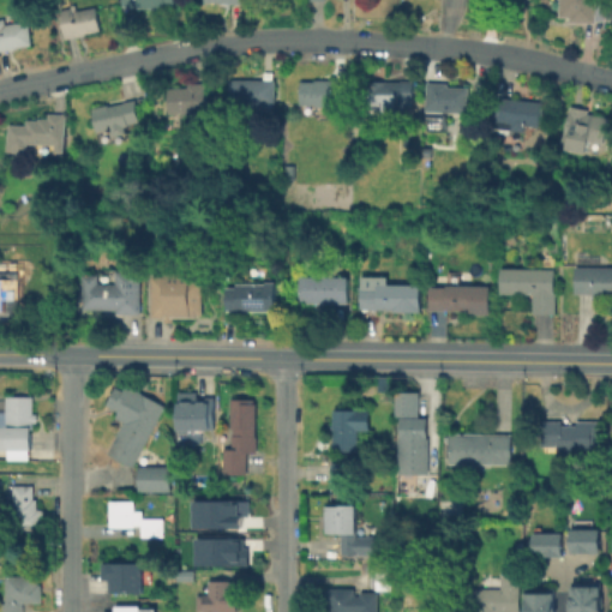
[(174,0),(174,7),(163,7),(163,10),(135,10),(135,9),(121,9),(121,0),(174,0)]
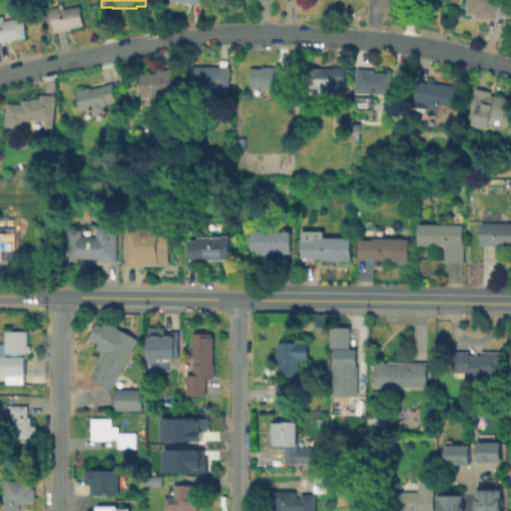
[(503,0),(503,19),(495,19),(495,20),(474,20),(474,15),(465,15),(465,0),(503,0)]
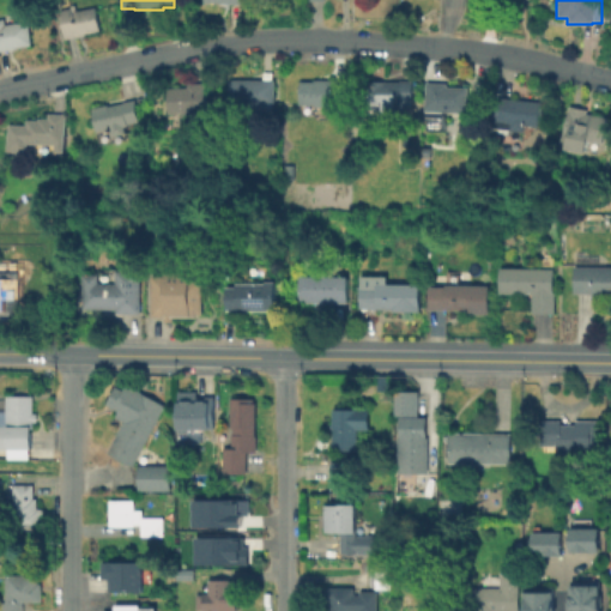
[(73,6),(76,13),(95,8),(101,32),(65,42),(56,11),(73,6)]
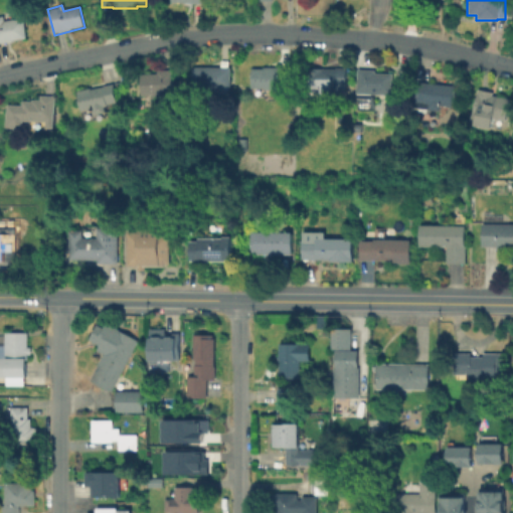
[(0,17),(3,17),(4,22),(22,19),(25,39),(12,41),(13,42),(0,44),(0,17)]
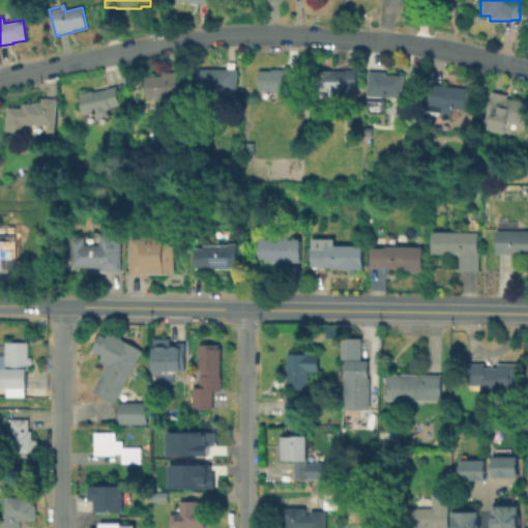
[(234,69),(235,90),(225,90),(225,92),(222,92),(222,98),(208,98),(208,92),(196,92),(196,70),(234,69)]
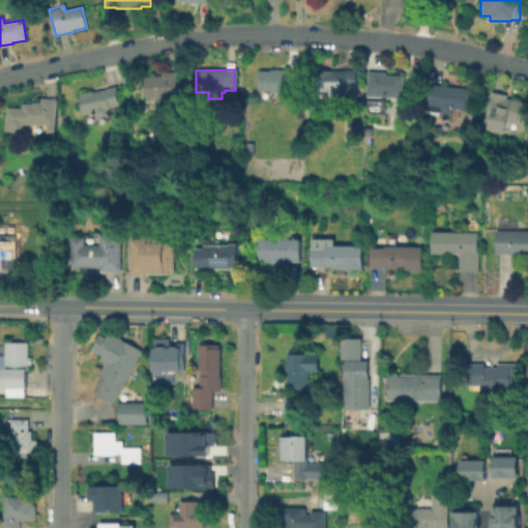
[(295,70),(294,92),(271,93),(271,91),(258,91),(258,71),(269,71),(269,70),(295,70)]
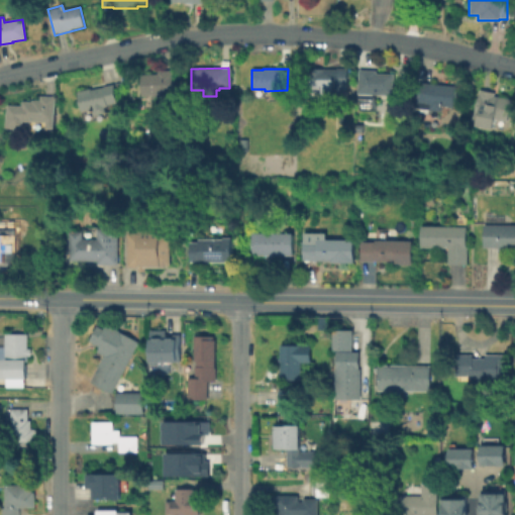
[(331,93),(331,95),(321,95),(321,89),(309,89),(309,70),(345,69),(346,93),(331,93)]
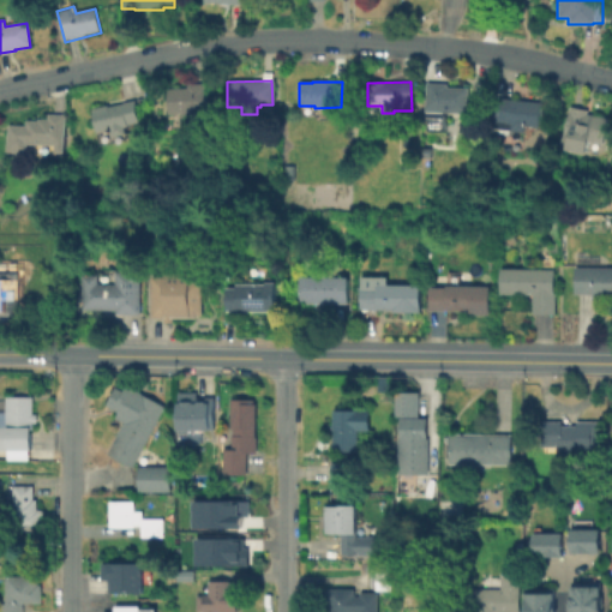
[(203,90),(204,111),(205,111),(205,118),(181,119),(181,114),(167,115),(166,89),(186,89),(186,85),(204,84),(204,90),(203,90)]
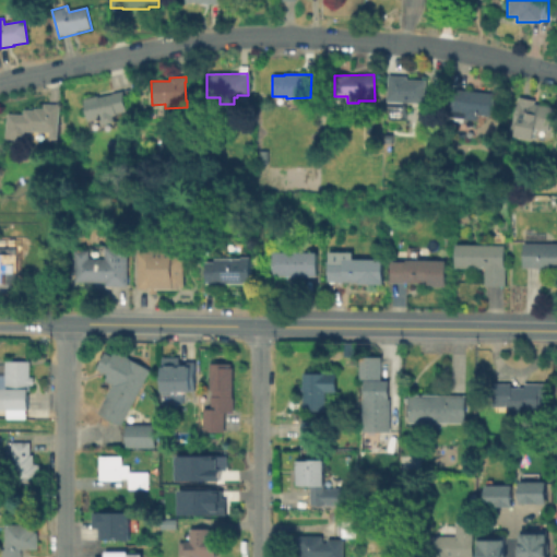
[(424,81),(424,103),(402,103),(402,108),(386,107),(387,76),(405,76),(405,80),(424,81)]
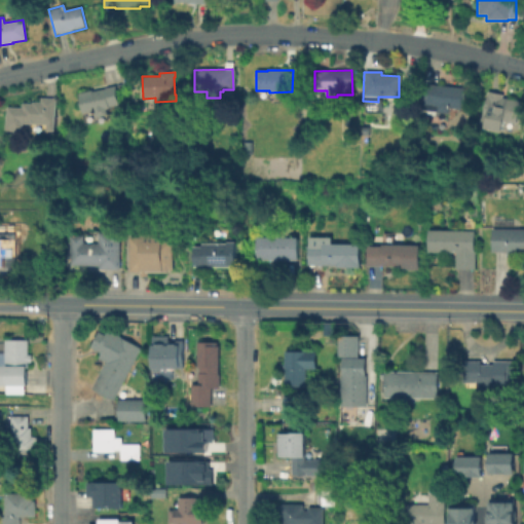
[(462,89),(460,110),(449,108),(448,114),(437,113),(437,117),(422,115),(426,84),(462,89)]
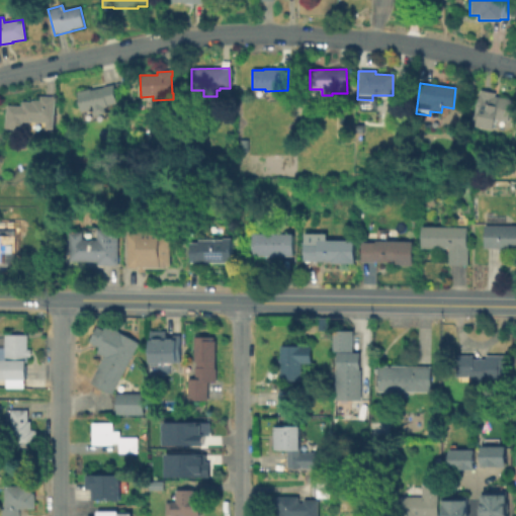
[(112,84),(117,104),(107,106),(107,107),(103,108),(105,113),(93,116),(91,110),(81,112),(76,92),(89,89),(90,91),(101,88),(101,87),(112,84)]
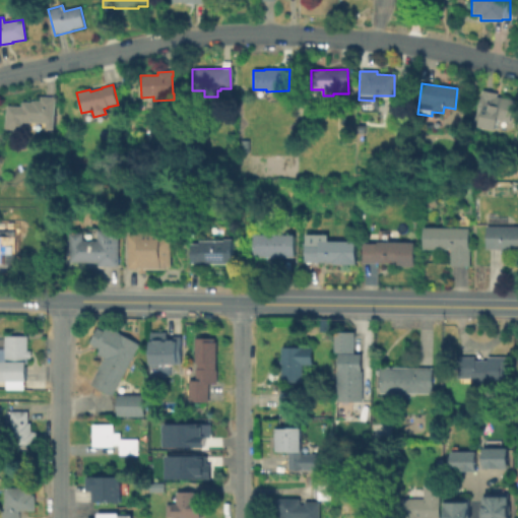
[(513,101),(508,123),(498,121),(497,124),(475,119),(480,90),(497,94),(496,98),(513,101)]
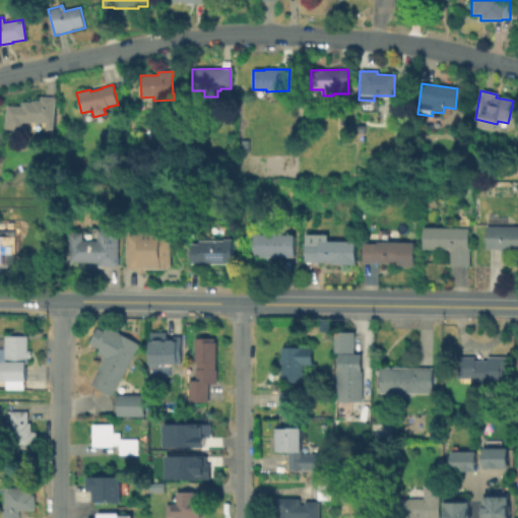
[(251,100),(272,100),(272,91),(250,91),(251,100)]
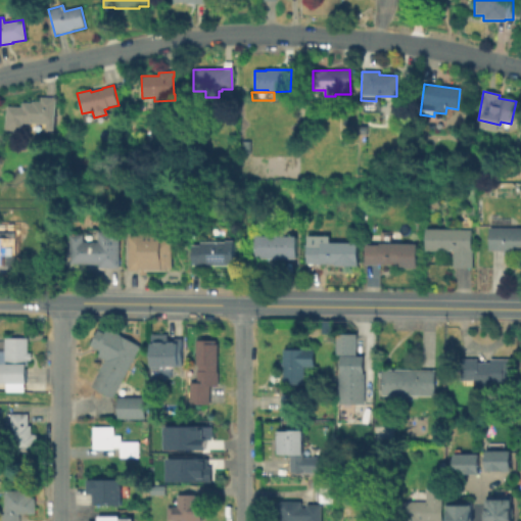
[(54,98),(53,131),(46,131),(46,125),(22,124),(22,128),(20,128),(20,131),(5,131),(6,108),(20,108),(20,103),(31,104),(31,102),(40,102),(40,97),(54,98)]
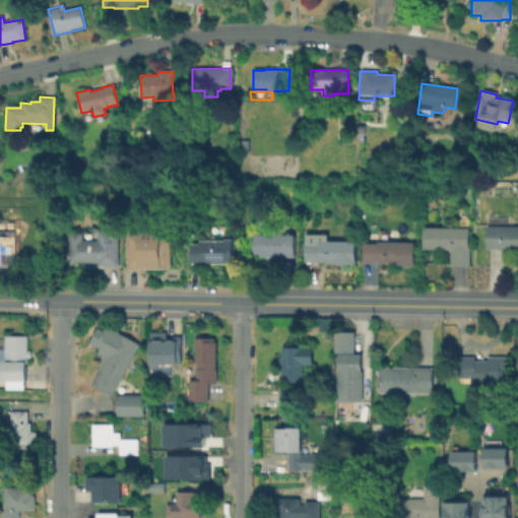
[(504,221),(504,227),(517,227),(517,252),(500,252),(500,250),(486,250),(486,227),(489,227),(489,221),(504,221)]
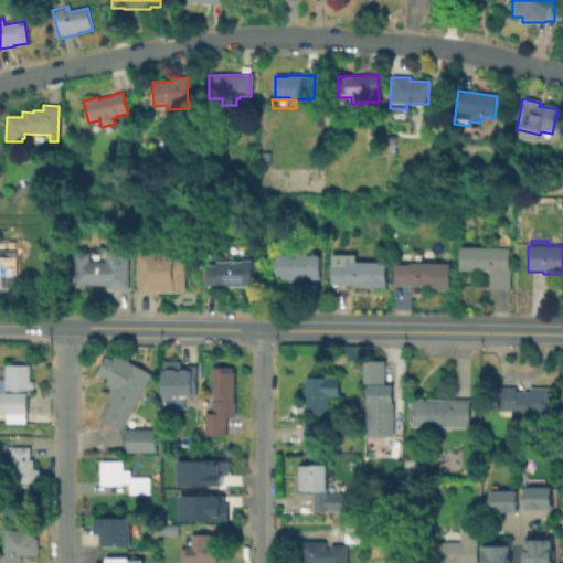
[(509,248),(508,269),(510,269),(509,290),(488,290),(488,273),(458,272),(459,247),(509,248)]
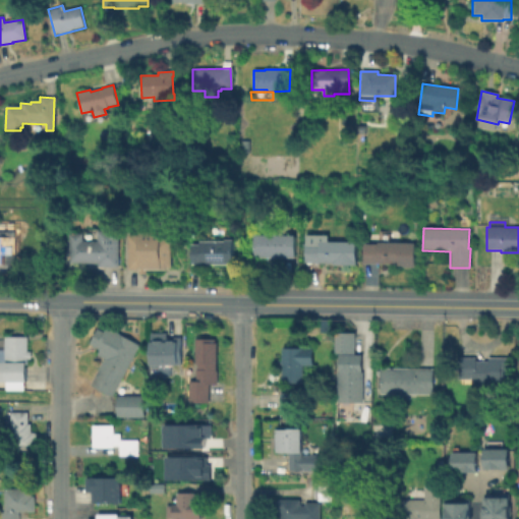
[(117,231),(117,268),(97,268),(97,264),(69,264),(69,234),(82,234),(82,241),(96,241),(97,231),(117,231)]
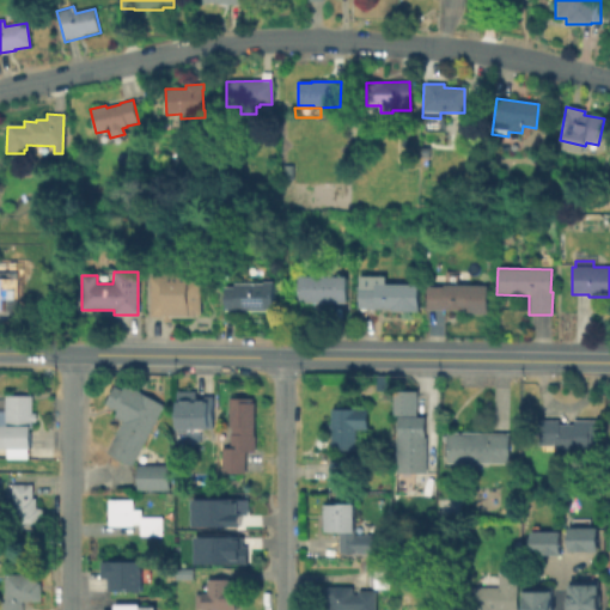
[(0,273),(17,273),(17,317),(0,317),(0,273)]
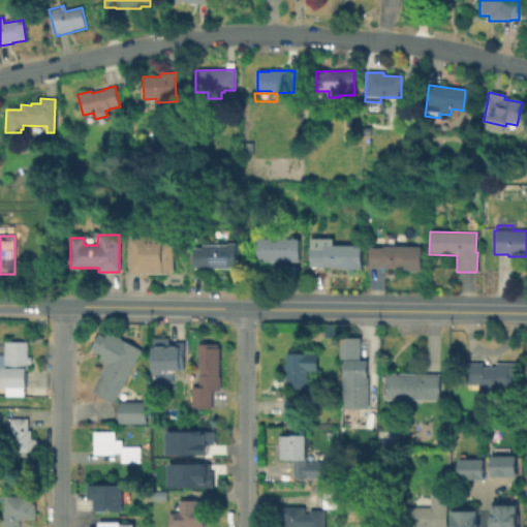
[(144,245),(158,245),(158,243),(172,243),(172,273),(155,273),(155,266),(144,266),(143,275),(127,274),(128,239),(144,239),(144,245)]
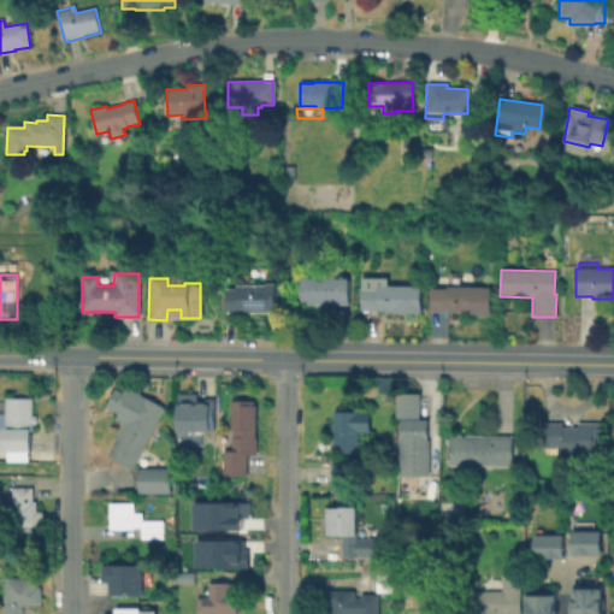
[(419,288),(419,316),(391,316),(391,312),(360,312),(360,278),(387,279),(387,287),(419,288)]
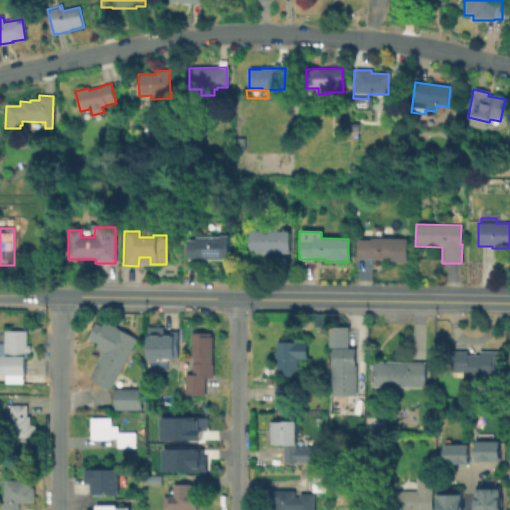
[(288,232),(288,254),(248,253),(248,232),(288,232)]
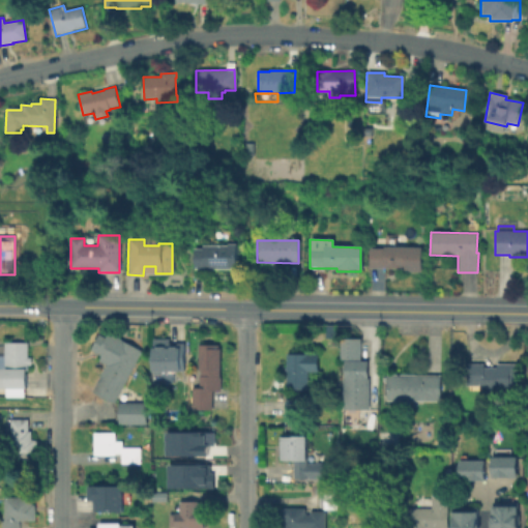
[(235,244),(235,269),(193,269),(193,250),(201,250),(201,246),(227,246),(227,244),(235,244)]
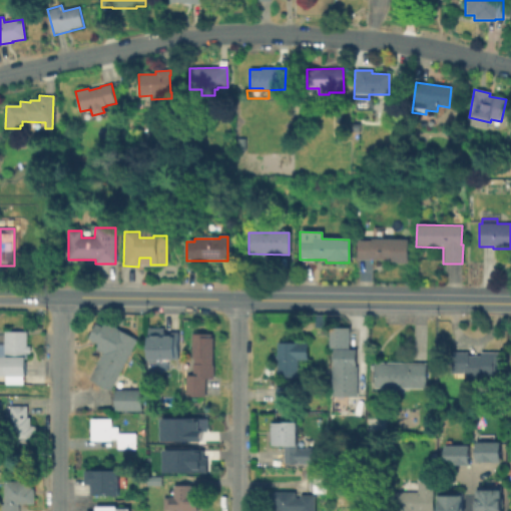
[(370,239),(407,240),(407,264),(390,264),(390,261),(357,260),(357,240),(370,241),(370,239)]
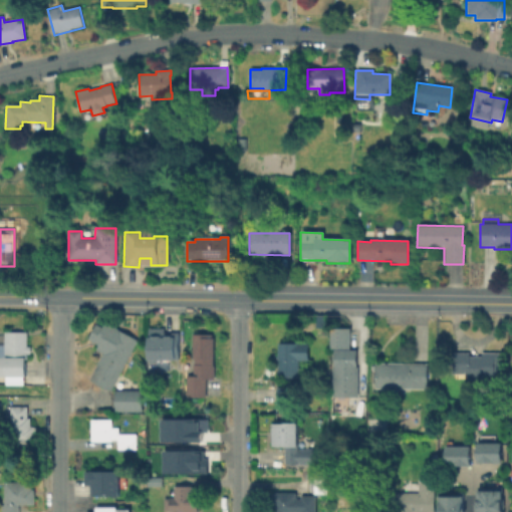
[(313,330),(313,317),(325,317),(325,330),(313,330)]
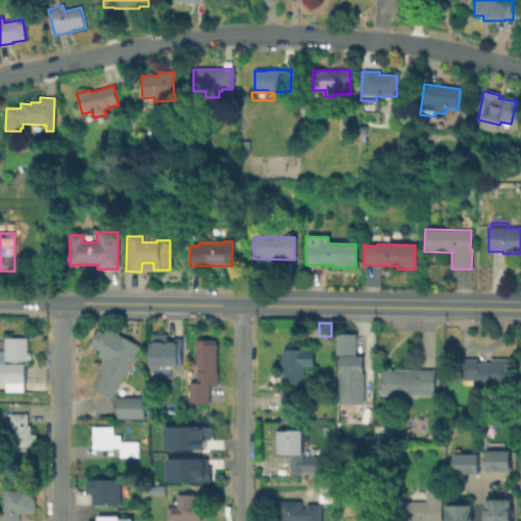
[(138,347),(111,399),(89,387),(103,362),(95,358),(98,352),(88,346),(96,331),(102,334),(104,330),(138,347)]
